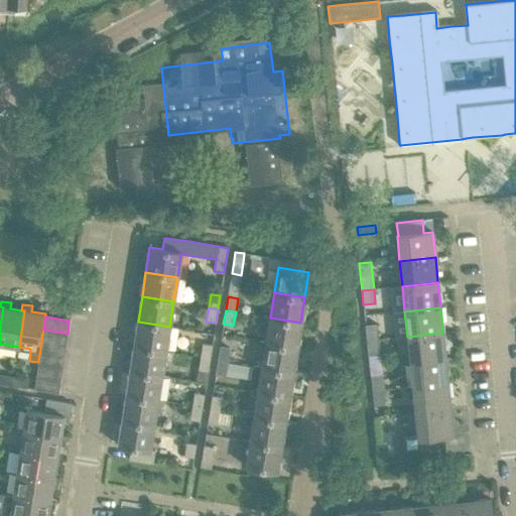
[(296,347),(300,323),(270,317),(266,342),(296,347)]
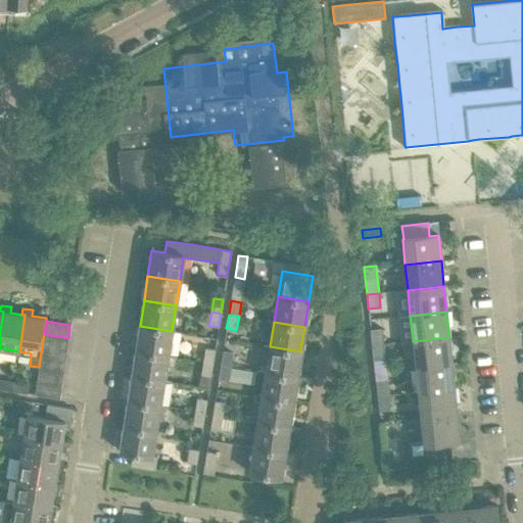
[(140,326),(136,351),(168,357),(172,331),(140,326)]
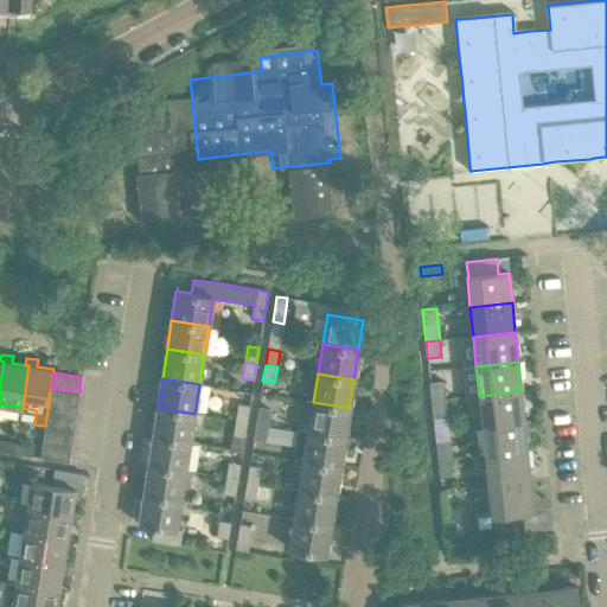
[(430,401),(446,400),(443,381),(429,382),(430,401)]
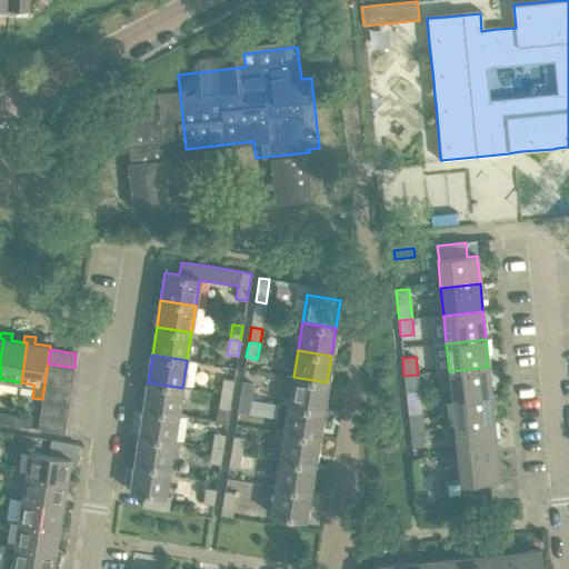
[(48,363),(46,377),(72,381),(75,368),(48,363)]
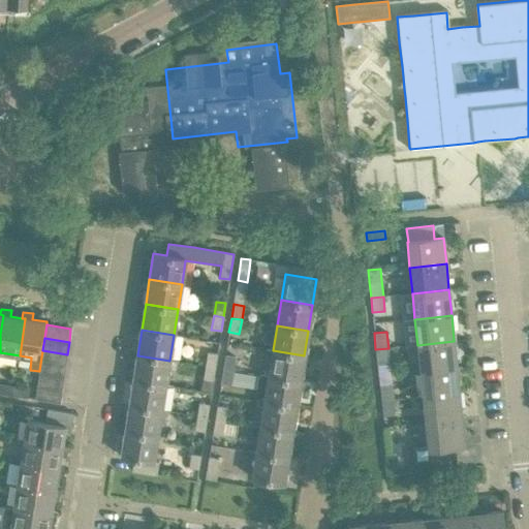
[(421,371),(457,367),(454,341),(417,345),(421,371)]
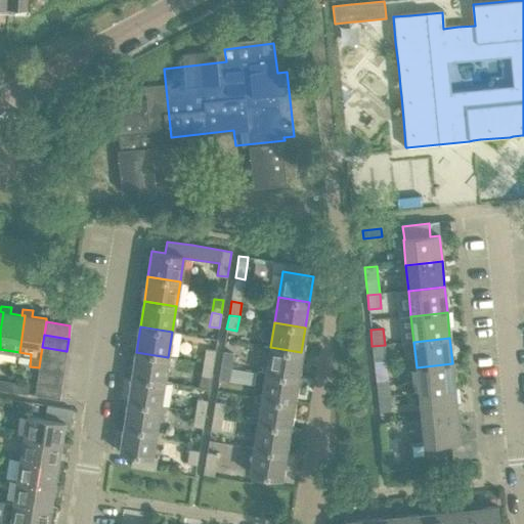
[(375,372),(387,370),(385,345),(372,346),(375,372)]
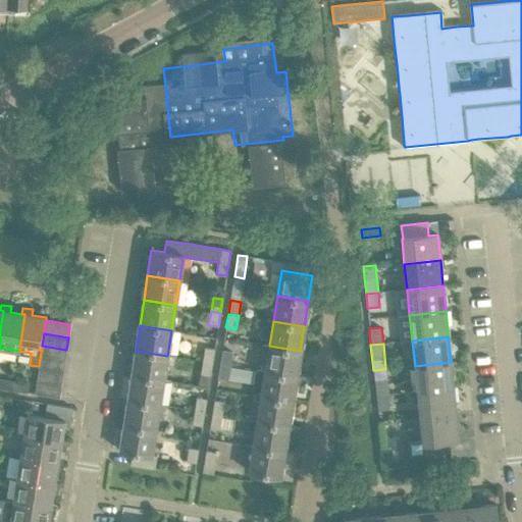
[(42,346),(40,359),(64,363),(66,350),(42,346)]
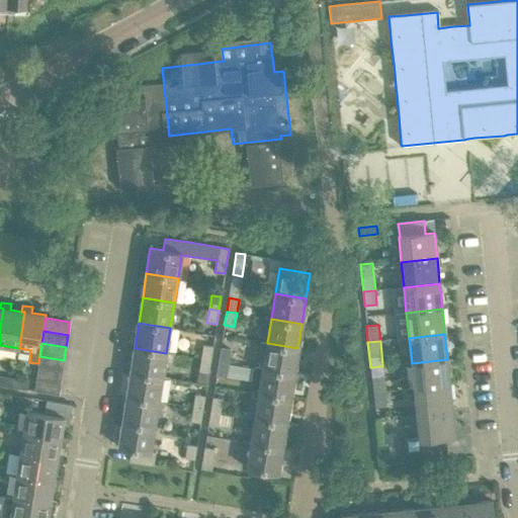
[(294,373),(297,348),(267,343),(263,368),(294,373)]
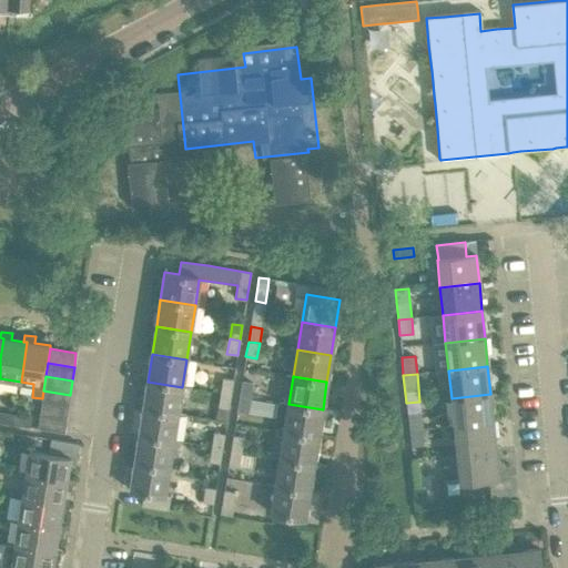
[(221,393),(231,394),(234,379),(223,377),(221,393)]
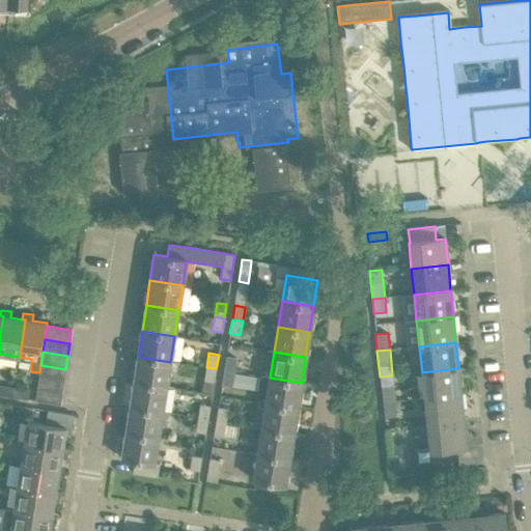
[(226,356),(224,370),(234,372),(236,358),(226,356)]
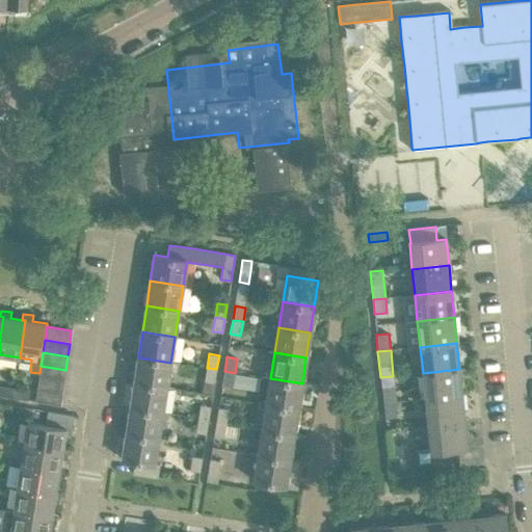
[(166,388),(170,363),(138,357),(134,382),(166,388)]
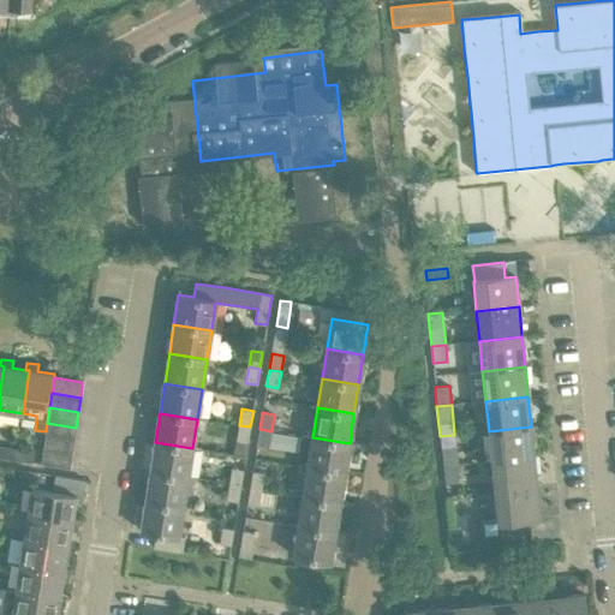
[(46,431),(45,437),(73,442),(76,428),(47,423),(46,431)]
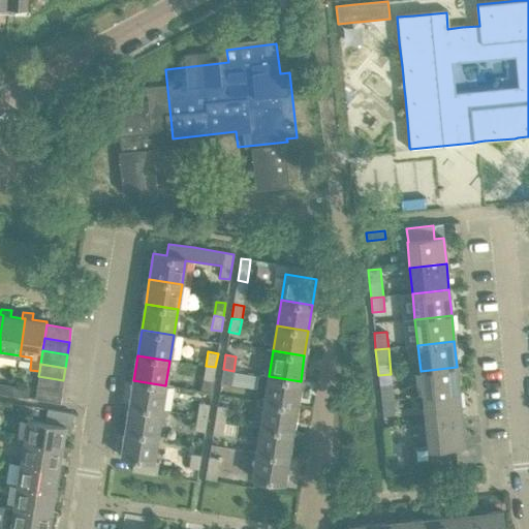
[(213,381),(215,367),(206,366),(204,379),(213,381)]
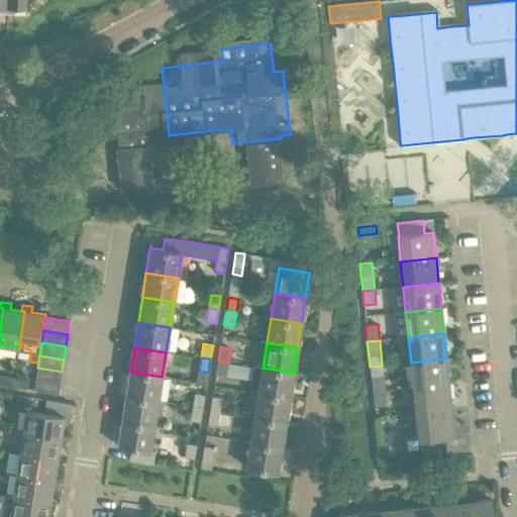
[(413,388),(449,385),(446,358),(411,363),(413,388)]
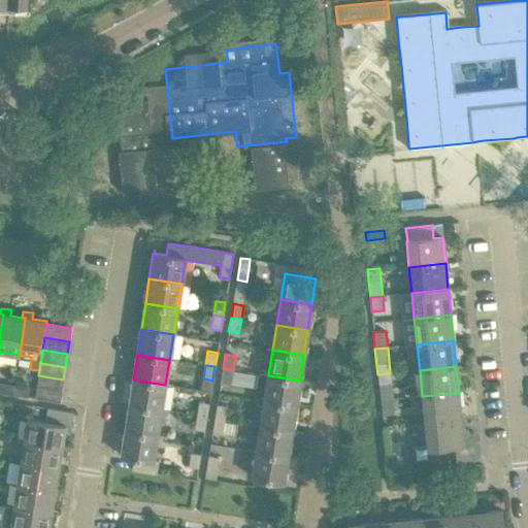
[(223,368),(221,383),(230,385),(233,370),(223,368)]
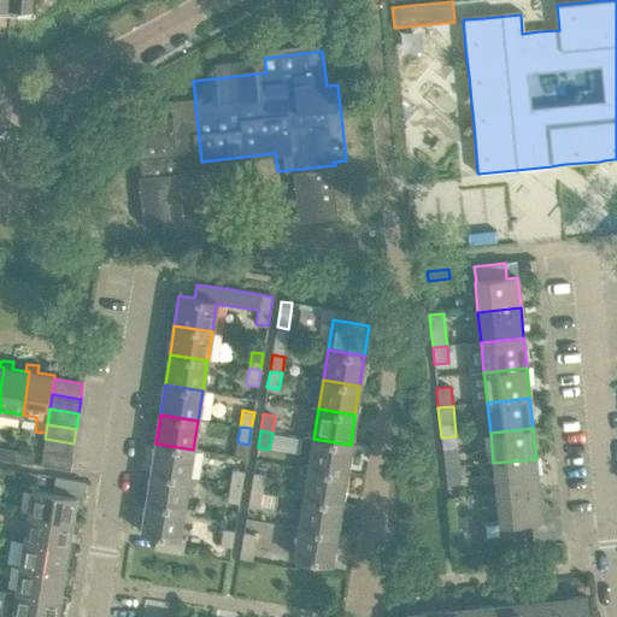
[(445,468),(459,466),(456,436),(441,438),(445,468)]
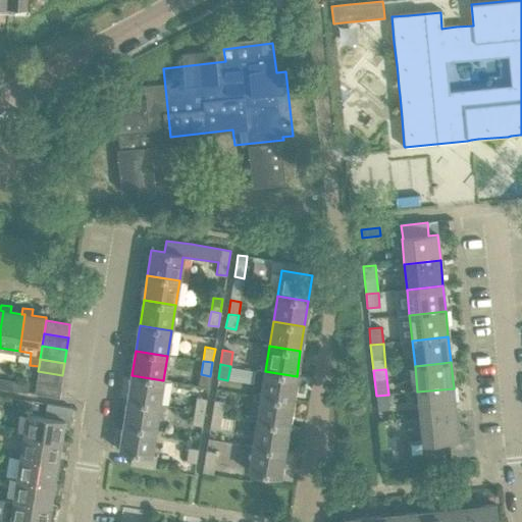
[(38,371),(36,384),(60,388),(62,375),(38,371)]
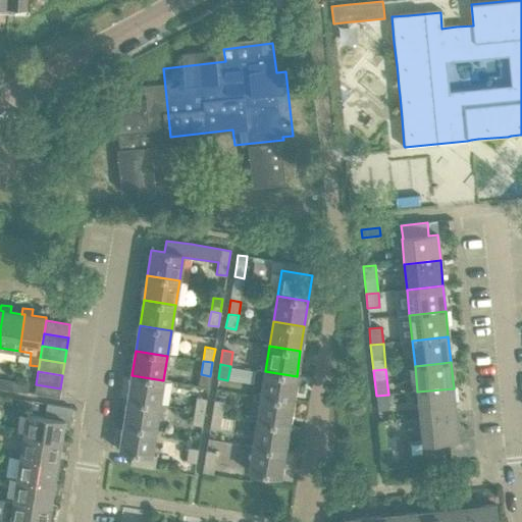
[(293,401),(297,376),(265,371),(261,397),(293,401)]
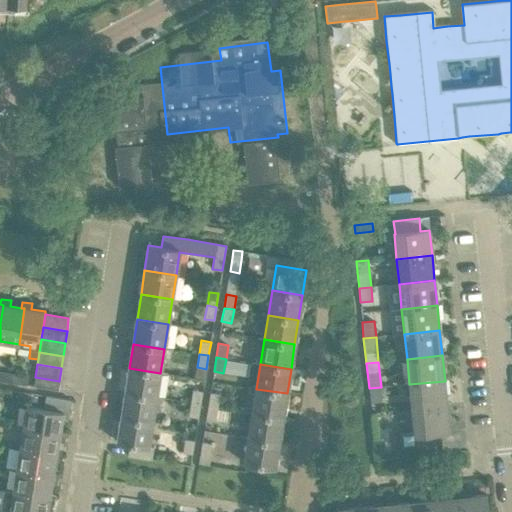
[(157,398),(160,373),(129,368),(125,393),(157,398)]
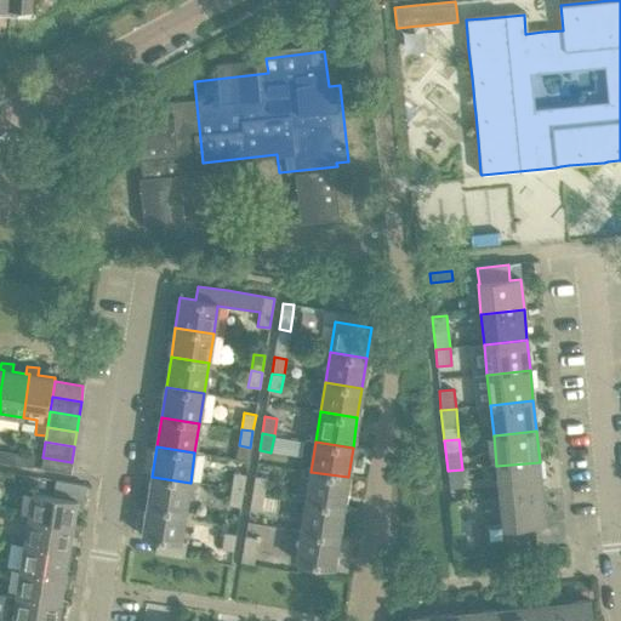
[(16,465),(18,453),(3,451),(1,462),(16,465)]
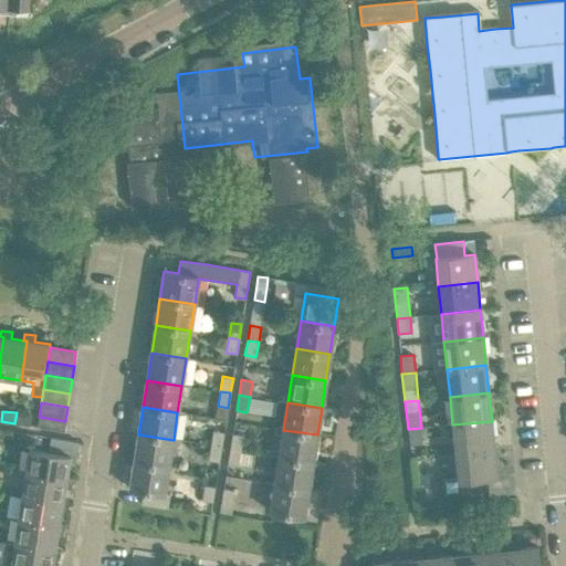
[(17,412),(14,423),(30,426),(31,415),(17,412)]
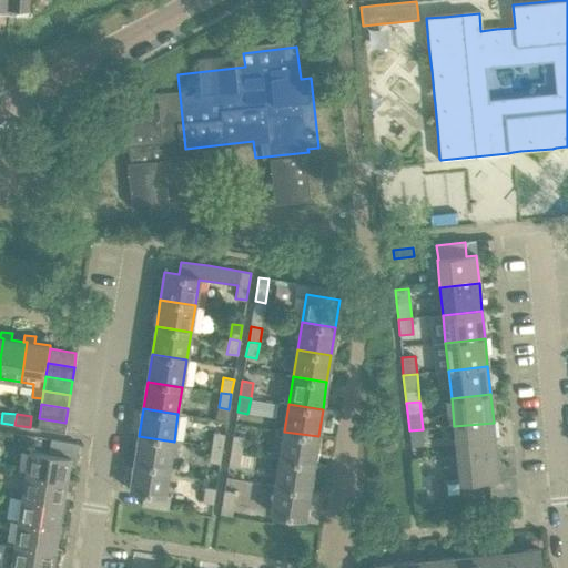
[(39,418),(38,428),(63,433),(66,423),(39,418)]
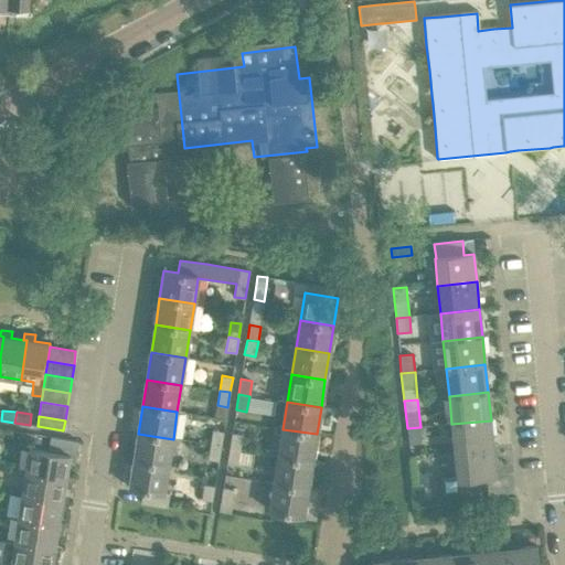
[(455,451),(493,448),(491,420),(451,424),(455,451)]
